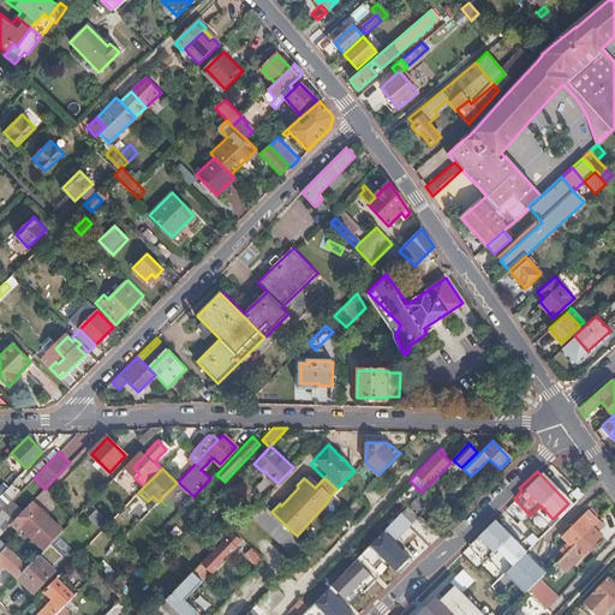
[(0,495),(0,511),(12,499),(4,491),(0,495)]
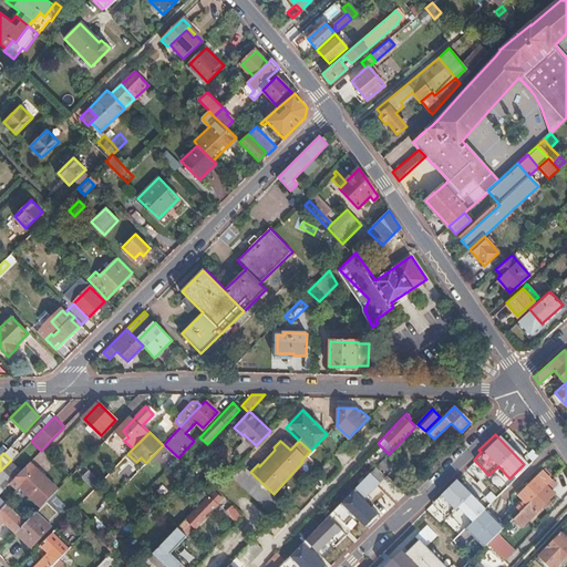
[(11,460),(0,471),(0,492),(6,487),(10,483),(21,471),(11,461),(11,460)]
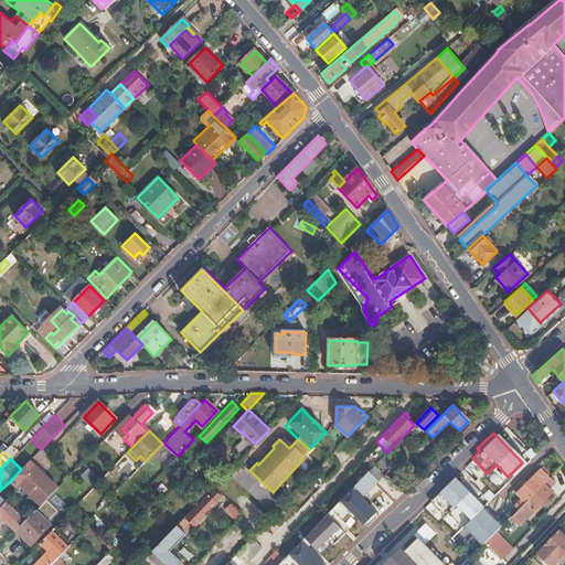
[(240,460),(233,467),(228,472),(273,515),(284,503),(273,492),(249,470),(240,460)]
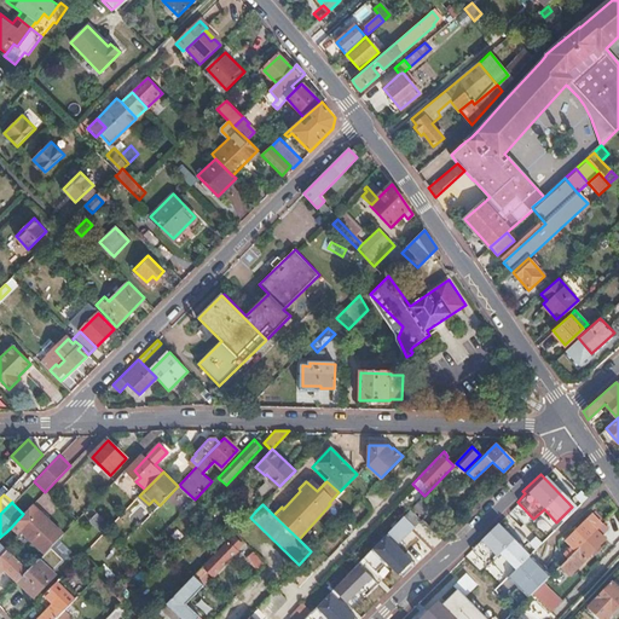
[(22,530),(45,553),(51,547),(63,534),(39,512),(33,505),(23,514),(11,527),(17,534),(22,530)]
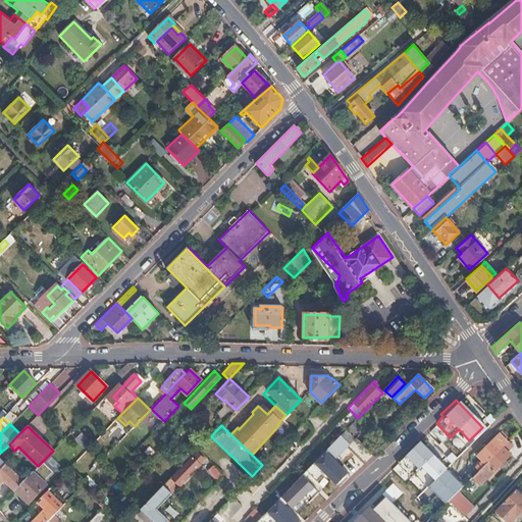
[(93,444),(75,427),(69,433),(87,451),(93,444)]
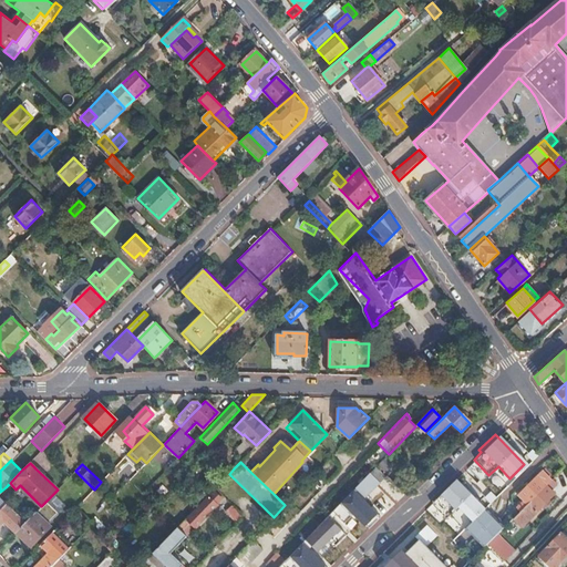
[(370,473),(380,482),(385,476),(375,467),(370,473)]
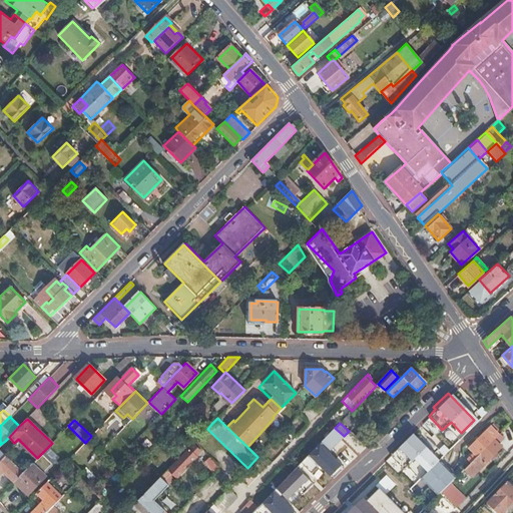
[(465,483),(500,447),(493,440),(498,435),(489,426),(467,447),(473,453),(466,460),(470,463),(457,475),(465,483)]
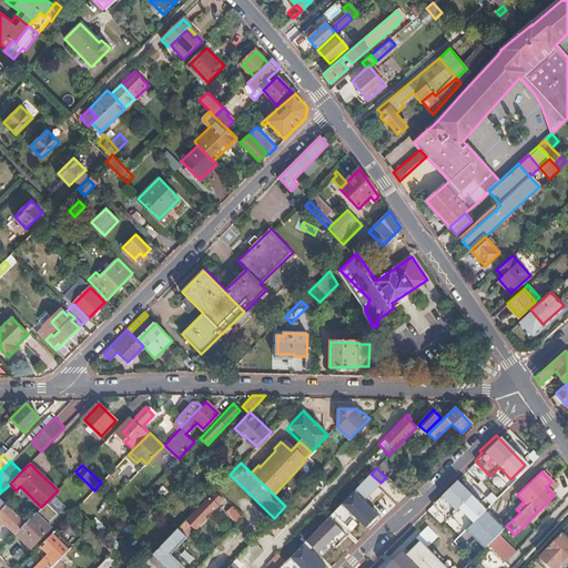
[(438,497),(430,504),(446,520),(456,511),(467,523),(482,509),(453,478),(436,495),(438,497)]
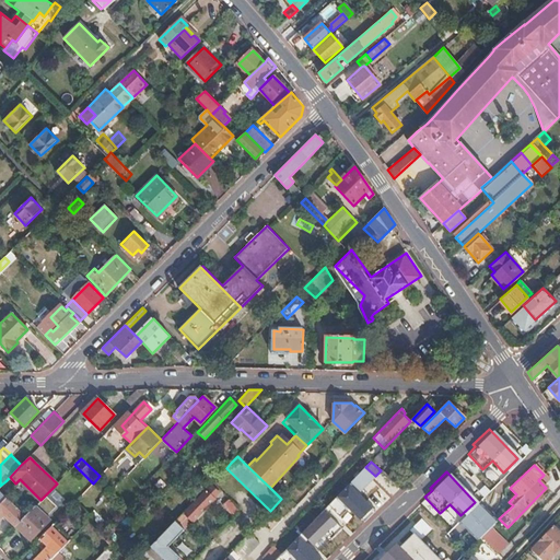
[(185,511),(146,551),(154,559),(183,559),(171,548),(168,546),(183,529),(220,492),(213,486),(187,513),(185,511)]
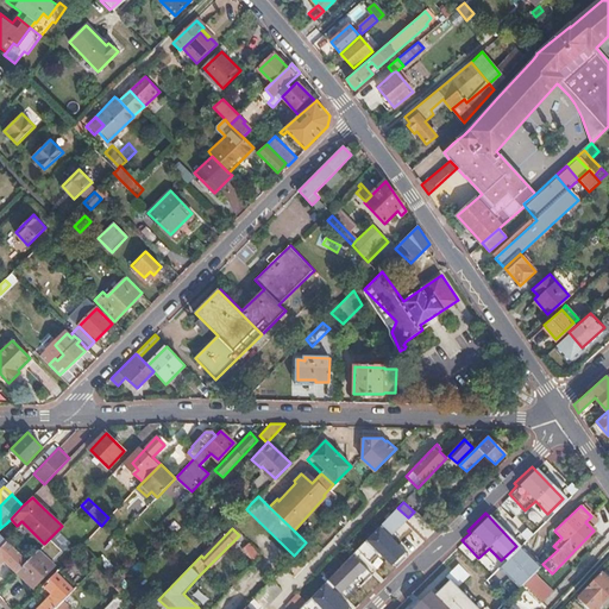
[(413,554),(387,528),(363,552),(375,564),(384,554),(399,569),(413,554)]
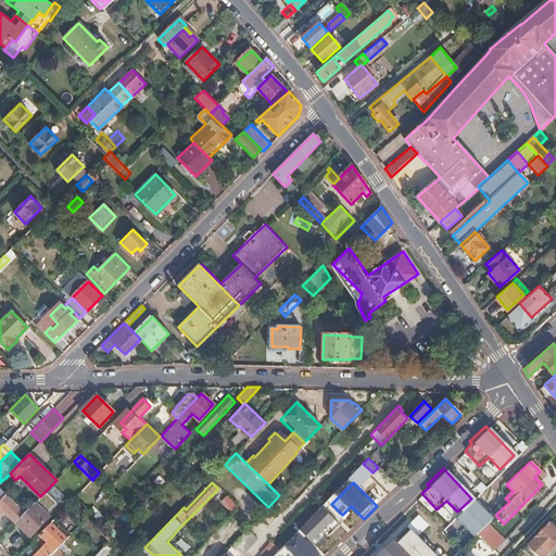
[(50,516),(47,514),(58,503),(46,491),(40,496),(25,513),(16,522),(29,535),(50,516)]
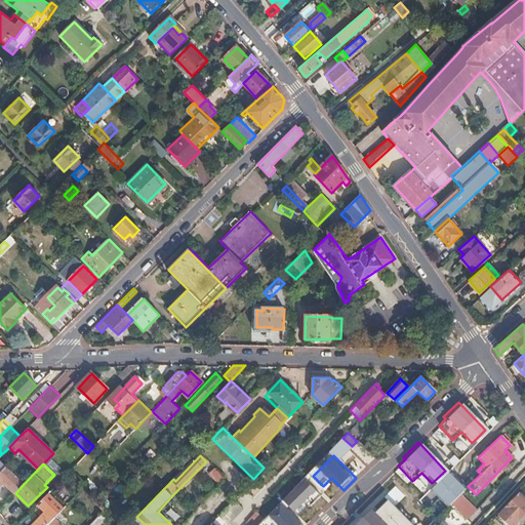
[(6,467),(0,473),(0,485),(4,482),(12,473),(6,467)]
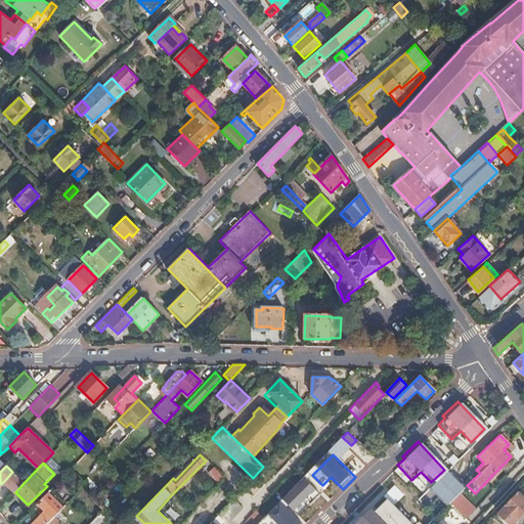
[(216,480),(222,476),(217,468),(211,472),(216,480)]
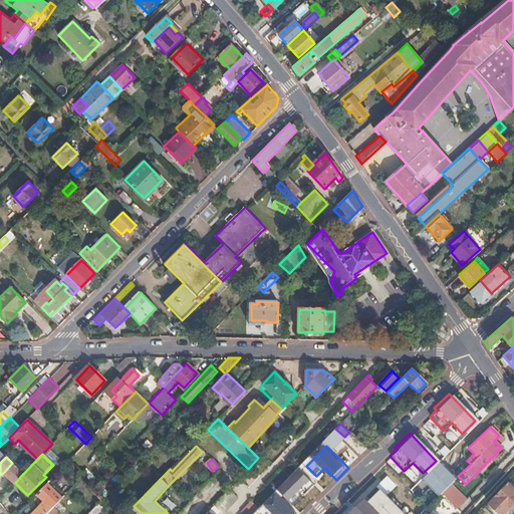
[(422,479),(438,497),(456,479),(440,462),(422,479)]
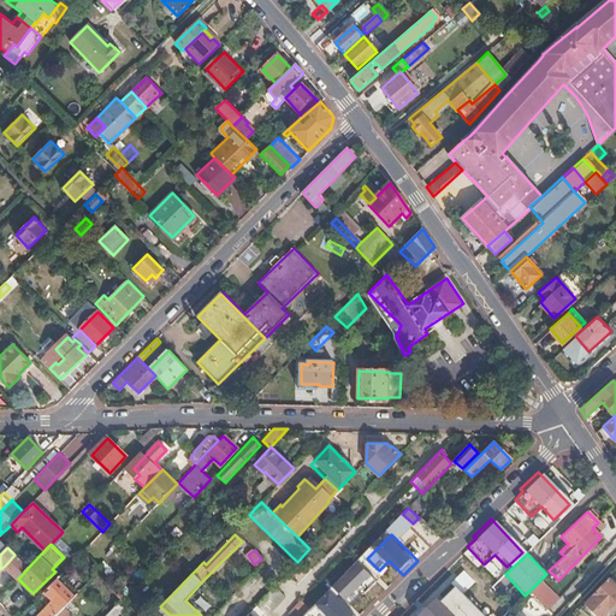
[(15,555),(5,566),(11,572),(21,561),(16,556),(15,555)]
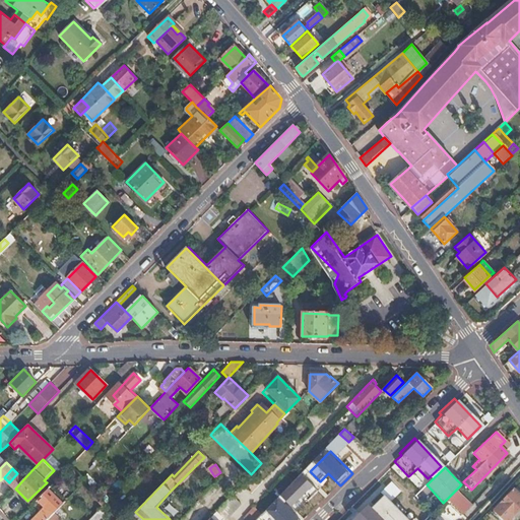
[(9,482),(15,489),(23,479),(17,473),(9,482)]
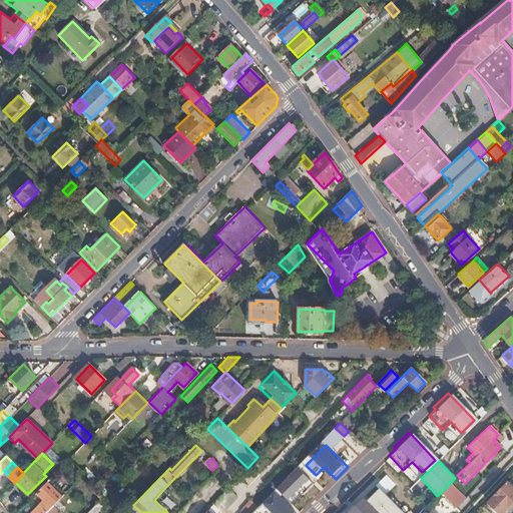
[(302,469),(281,490),(294,502),(303,492),(307,496),(317,486),(313,483),(314,481),(302,469)]
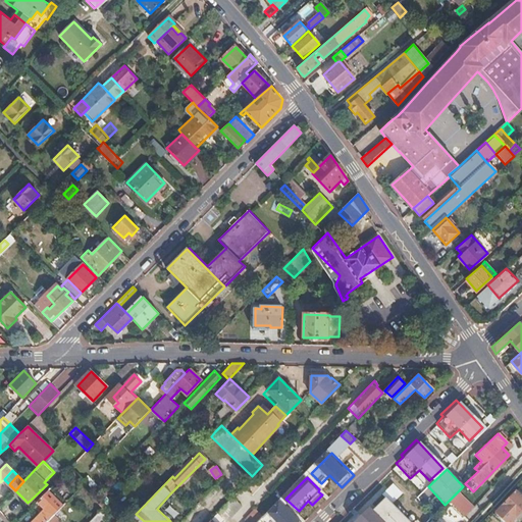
[(408,521),(392,506),(404,493),(393,482),(367,507),(364,504),(345,521),(408,521)]
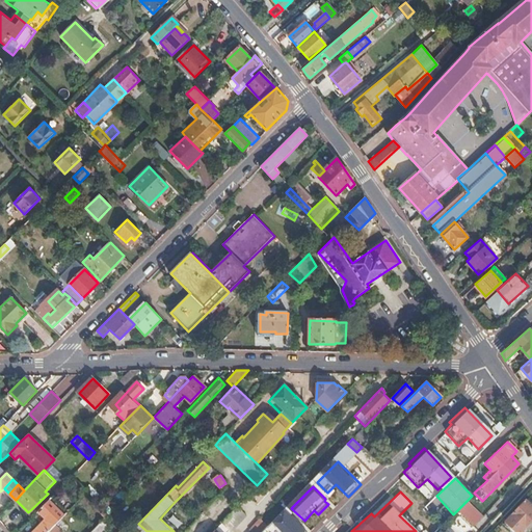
[(51,498),(38,511),(47,519),(33,531),(47,531),(55,525),(65,512),(51,498)]
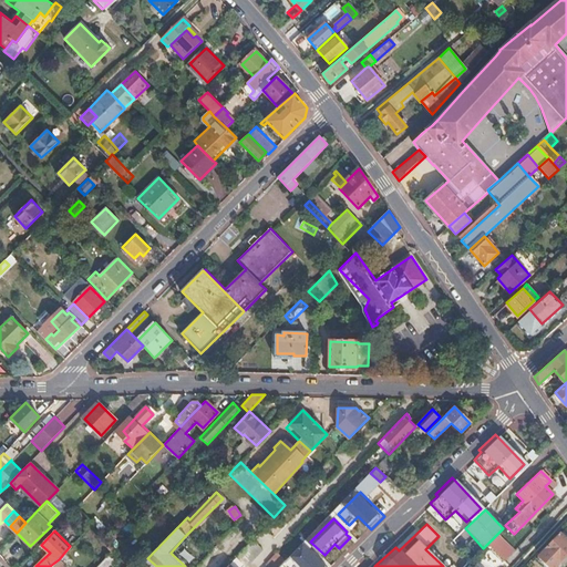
[(555,566),(566,553),(566,540),(559,534),(540,554),(555,566)]
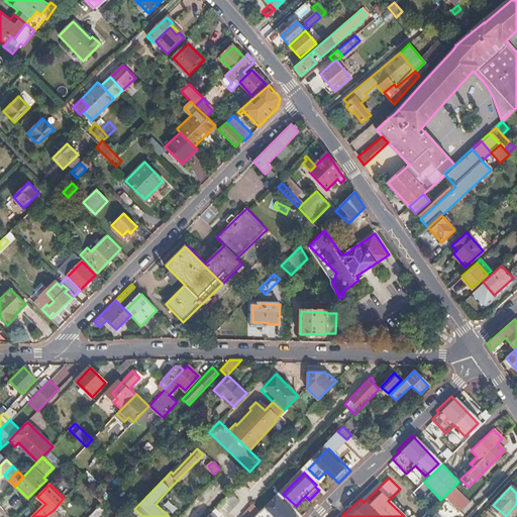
[(156,504),(158,506),(172,492),(169,489),(156,504)]
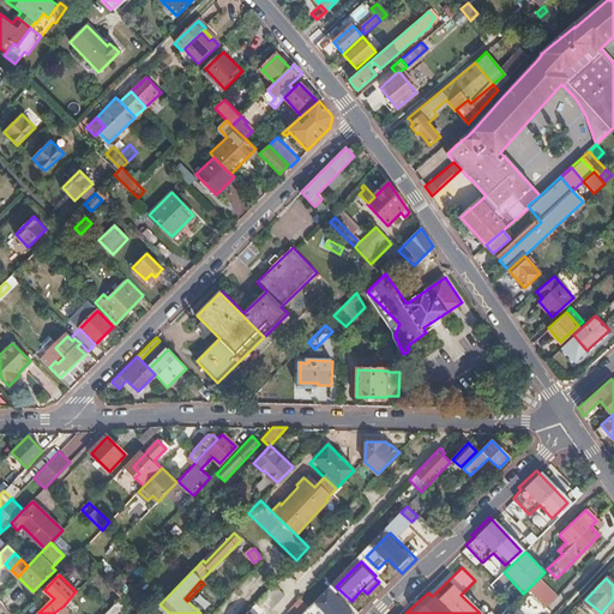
[(278,600),(269,589),(245,613),(259,613),(263,611),(265,613),(278,600)]
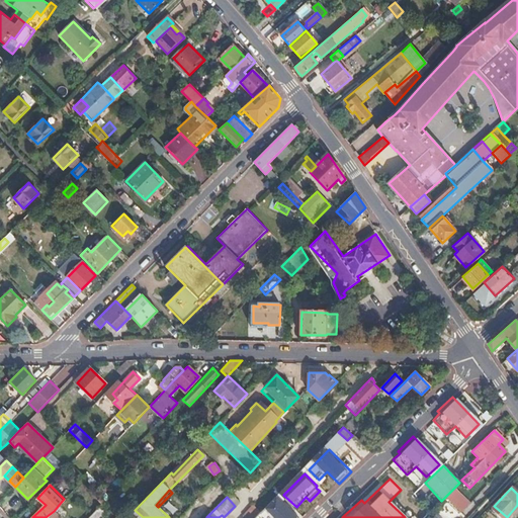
[(301,517),(280,497),(261,516),(262,517),(301,517)]
